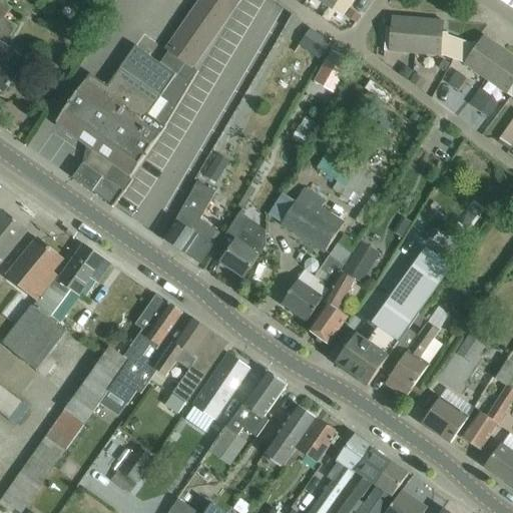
[(4,46),(17,27),(5,19),(12,7),(1,0),(0,0),(0,91),(4,92),(25,61),(4,46)]
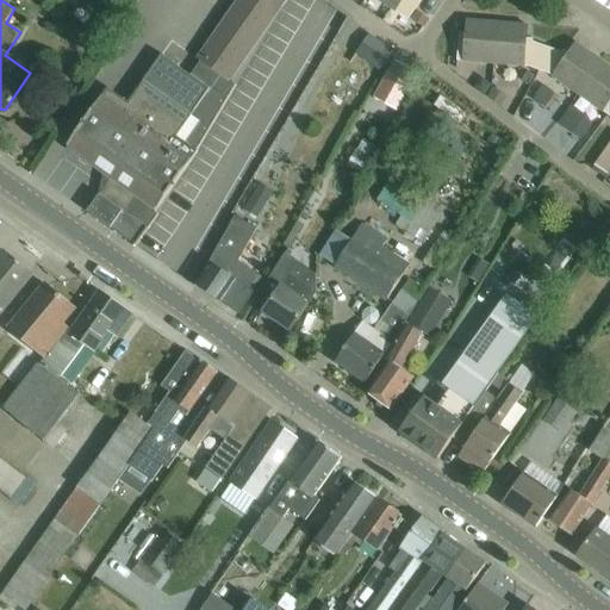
[(112,178),(87,213),(137,248),(157,216),(154,212),(156,210),(194,153),(236,86),(230,82),(287,0),(238,0),(198,60),(205,66),(195,79),(162,56),(129,104),(107,89),(67,147),(112,178)]
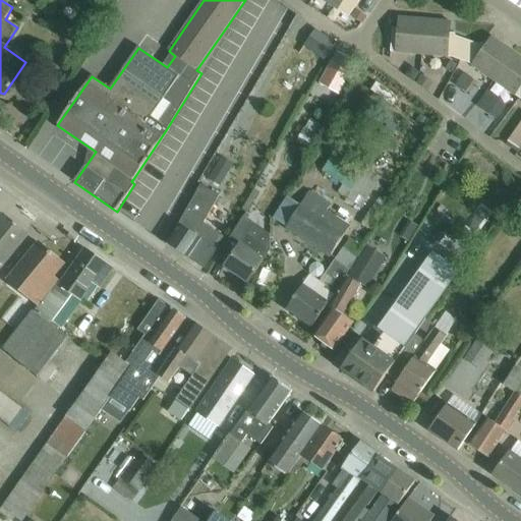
[(322,0),(349,18),(361,0),(322,0)]
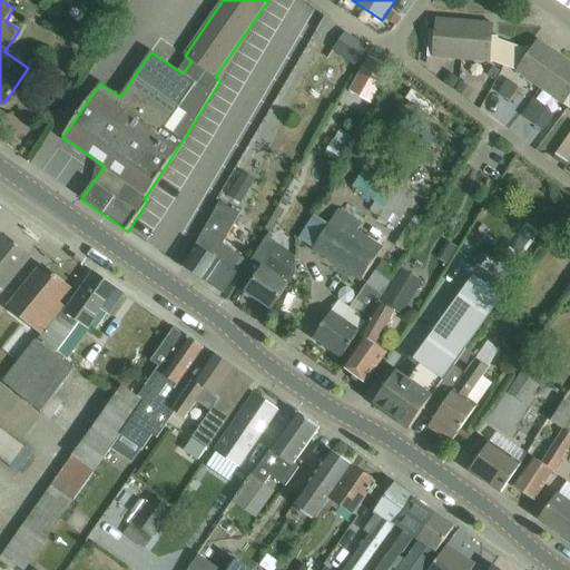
[(391,9),(385,18),(397,26),(403,18),(391,9)]
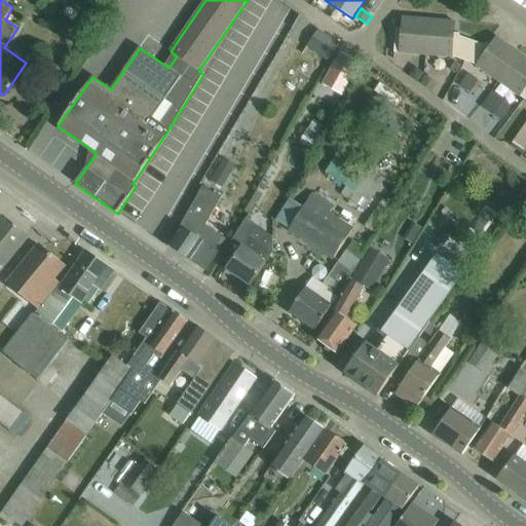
[(426,55),(429,21),(404,19),(403,30),(397,30),(395,53),(426,55)]
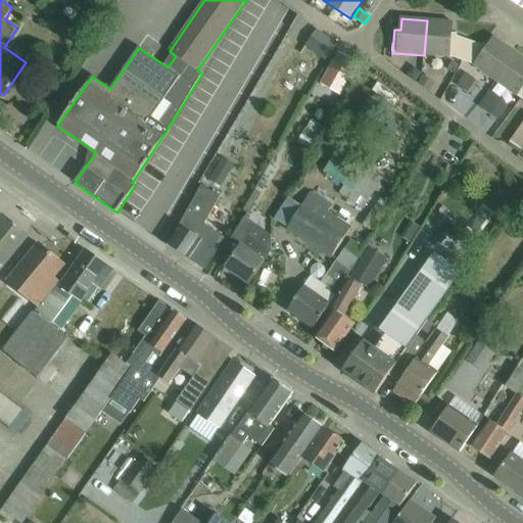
[(427,20),(424,55),(455,58),(462,60),(469,41),(457,38),(458,35),(452,34),(453,22),(427,20)]
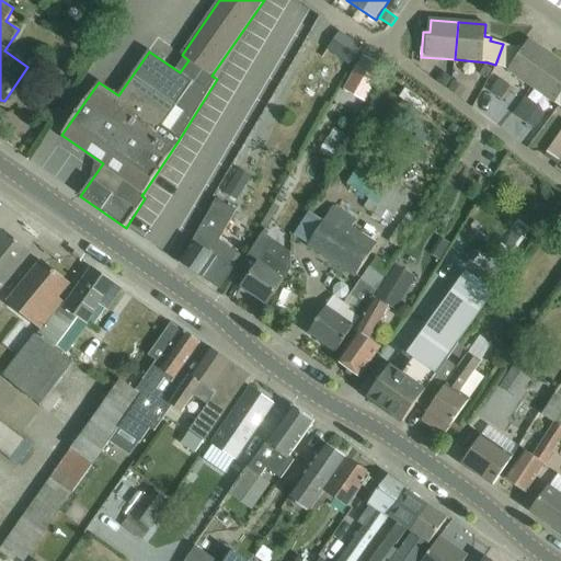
[(503,44),(495,65),(506,69),(531,88),(553,56),(530,41),(524,49),(518,46),(516,48),(503,44)]
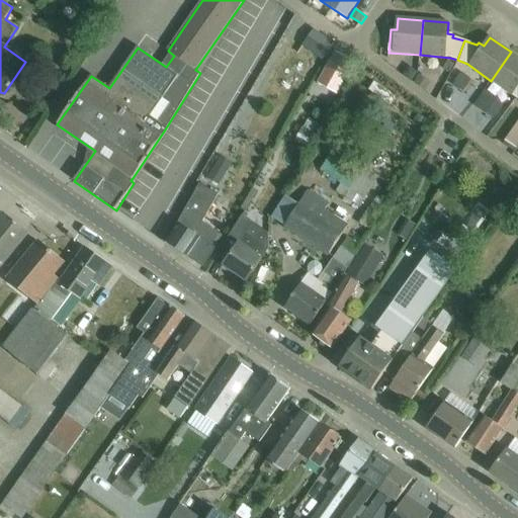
[(517,56),(511,52),(491,81),(517,98),(517,95),(517,56)]
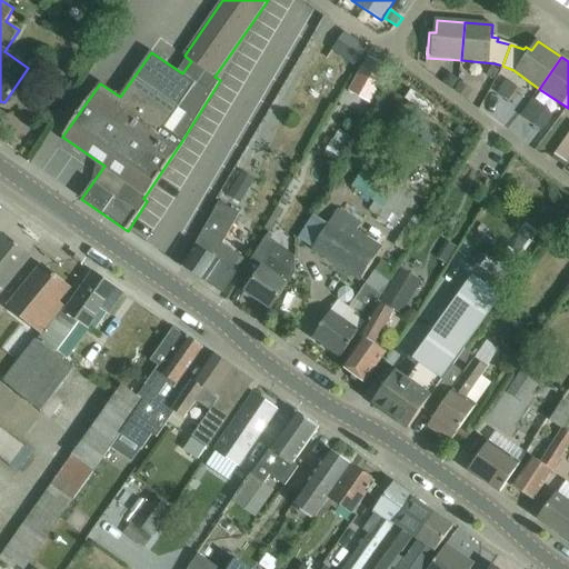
[(568,159),(568,131),(556,150),(568,159)]
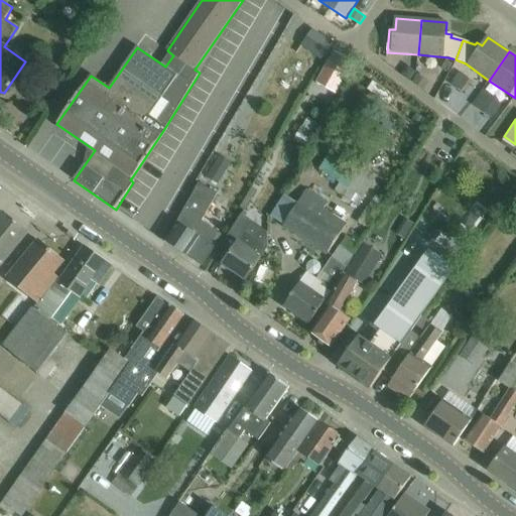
[(340,183),(335,191),(358,207),(377,176),(333,148),(318,170),(340,183)]
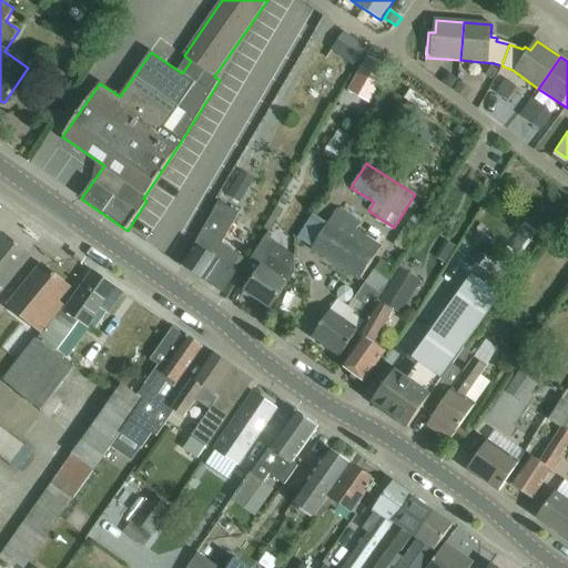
[(242,172),(227,196),(240,204),(255,180),(242,172)]
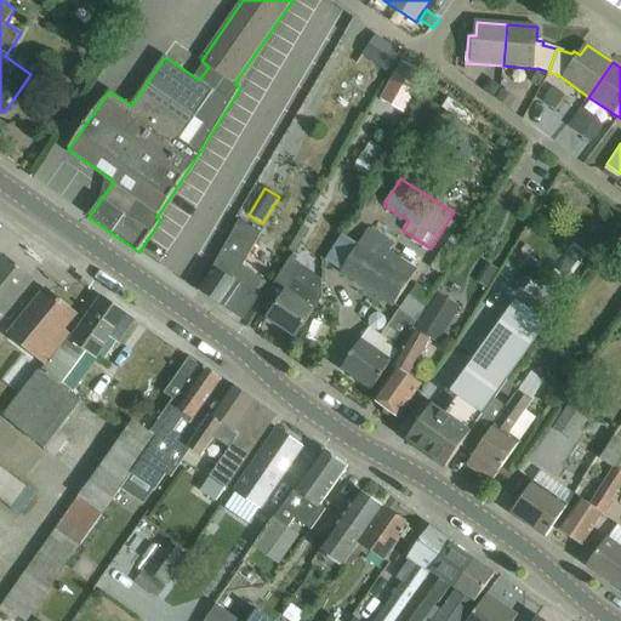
[(214,269),(215,271),(201,291),(243,319),(258,297),(257,297),(267,284),(244,267),(262,234),(240,222),(214,269)]
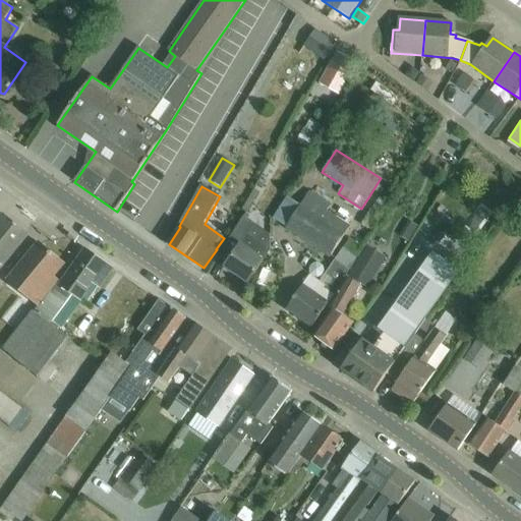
[(287,226),(331,255),(350,227),(327,212),(331,206),(309,192),(287,226)]
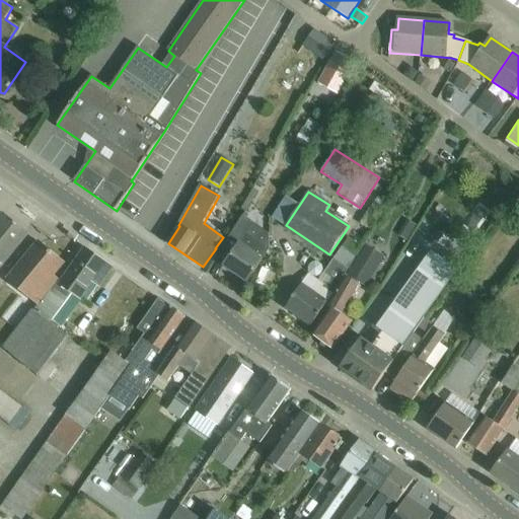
[(0,266),(26,234),(3,215),(0,218),(0,266)]
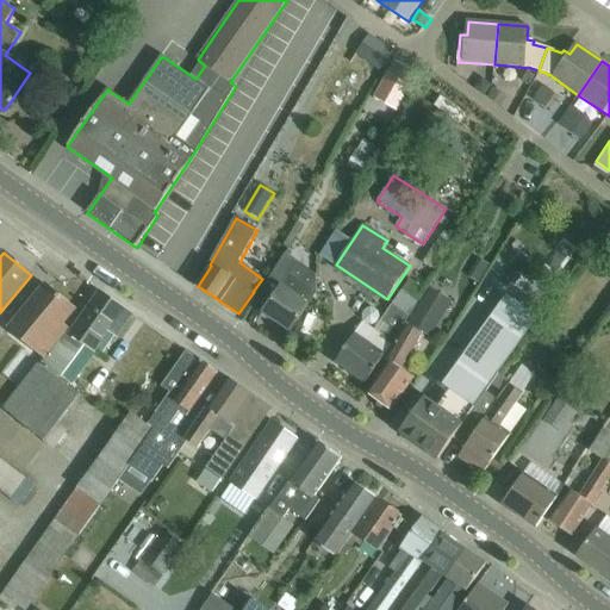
[(286,255),(260,292),(271,300),(262,311),(291,331),(309,305),(317,293),(317,275),(286,255)]
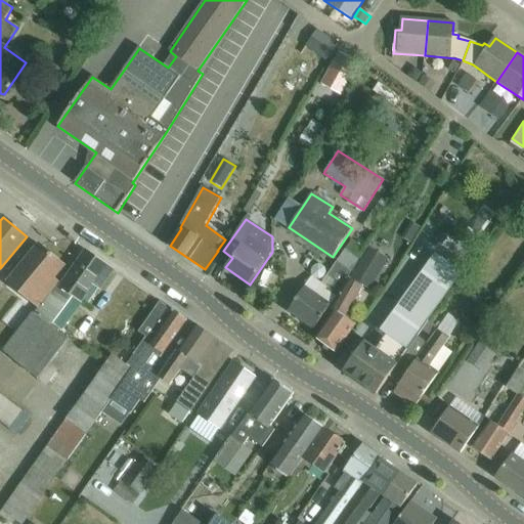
[(304,287),(288,311),(313,329),(342,287),(366,251),(351,241),(326,276),(333,280),(328,288),(319,282),(312,293),(304,287)]
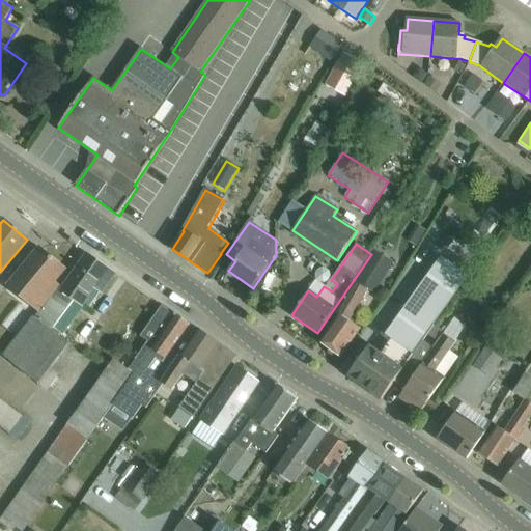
[(39,249),(8,285),(38,312),(34,317),(38,320),(45,312),(44,310),(60,288),(54,283),(65,270),(52,257),(51,258),(39,249)]
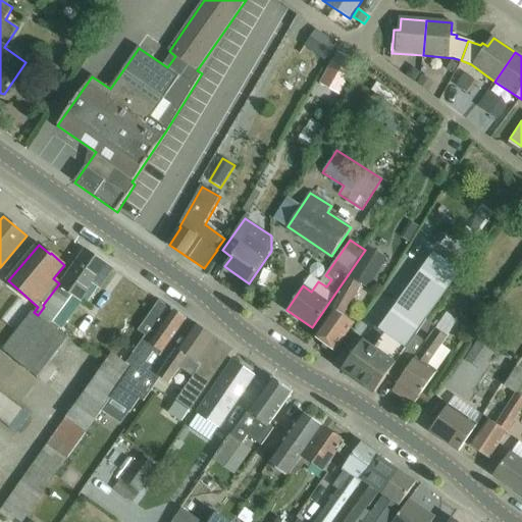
[(367,247),(348,278),(361,286),(367,290),(386,259),(367,247)]
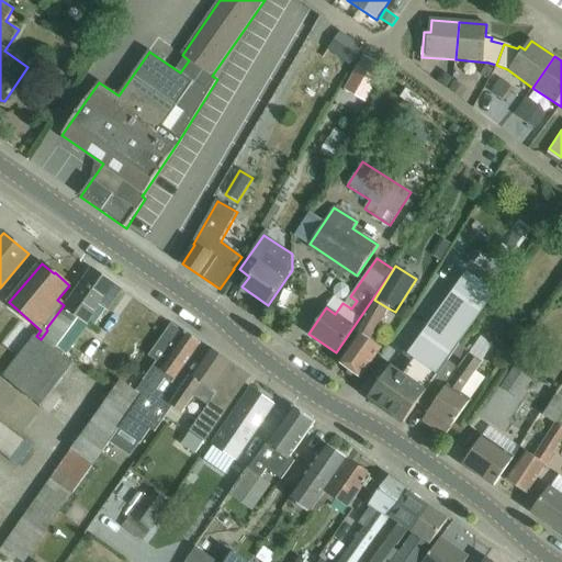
[(47,330),(41,339),(53,349),(78,316),(86,323),(100,304),(108,310),(121,291),(93,271),(67,307),(64,305),(46,328),(47,330)]
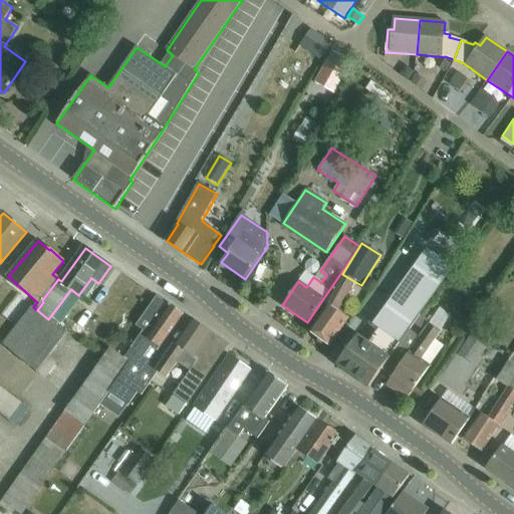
[(427,249),(373,323),(380,328),(401,342),(409,330),(414,324),(420,316),(454,267),(427,249)]
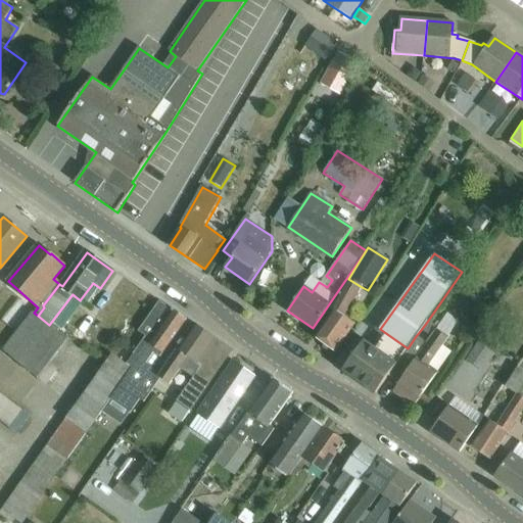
[(332,312),(316,335),(324,341),(324,344),(331,348),(333,347),(336,348),(353,323),(344,317),(362,287),(348,279),(330,310),(332,312)]
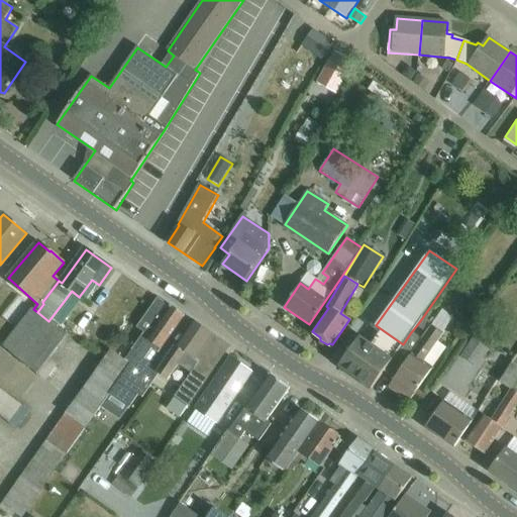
[(129,365),(108,396),(127,409),(136,396),(141,399),(151,384),(158,376),(156,375),(159,370),(149,364),(158,353),(158,354),(184,317),(158,298),(158,299),(136,328),(143,333),(124,360),(129,365)]
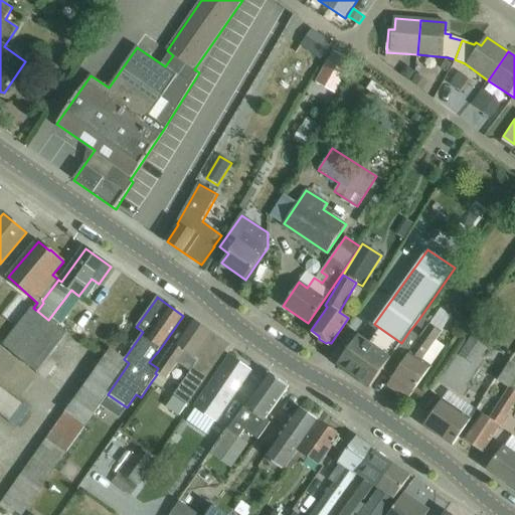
[(33,308),(3,346),(37,372),(67,334),(48,320),(37,311),(33,308)]
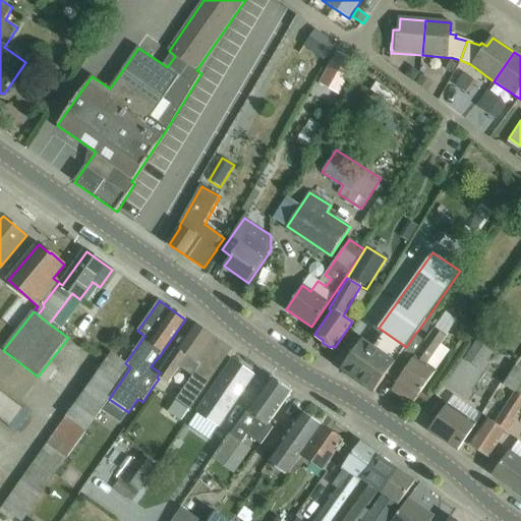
[(406,347),(388,374),(398,382),(397,383),(402,386),(397,394),(412,405),(417,398),(418,398),(437,370),(427,364),(458,321),(447,312),(440,322),(435,322),(432,326),(425,321),(419,329),(428,336),(424,342),(414,335),(406,347)]
